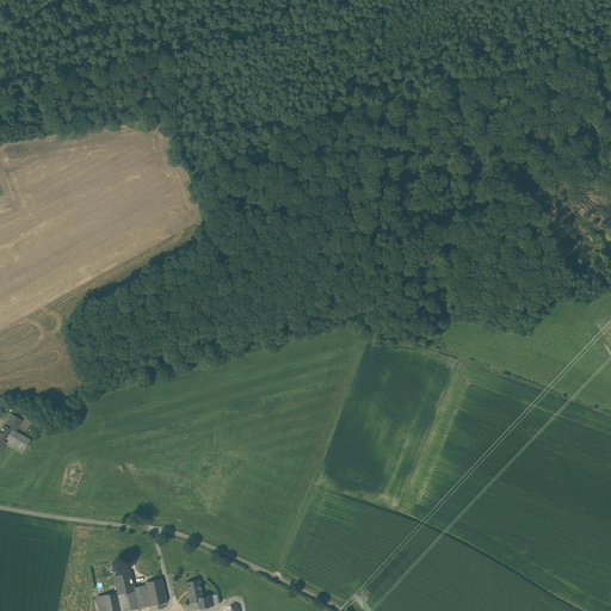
[(35,417),(17,407),(13,412),(32,421),(35,417)]
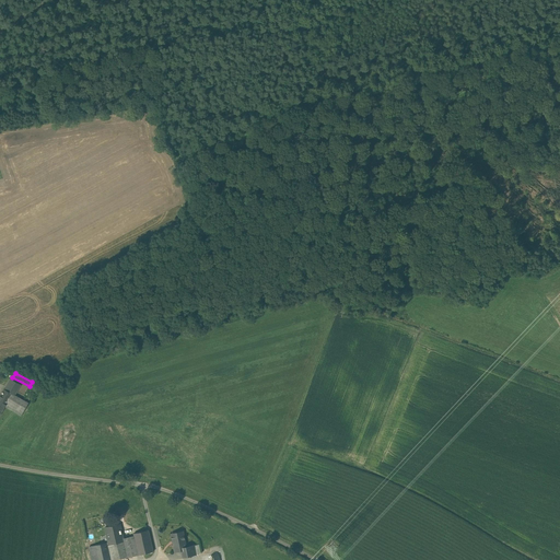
[(11,380),(4,389),(14,395),(20,385),(11,380)]
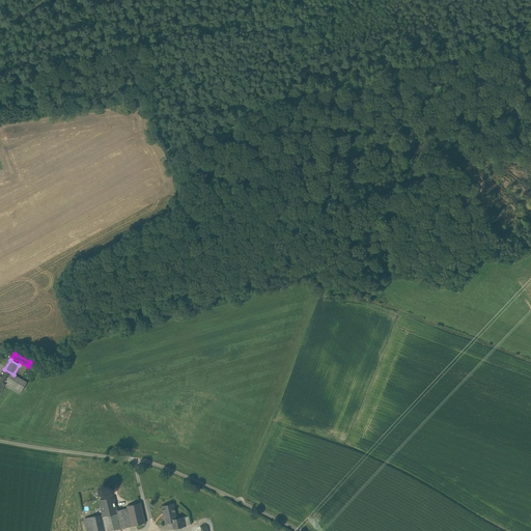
[(0,393),(5,385),(11,373),(4,369),(3,369),(0,374),(0,393)]
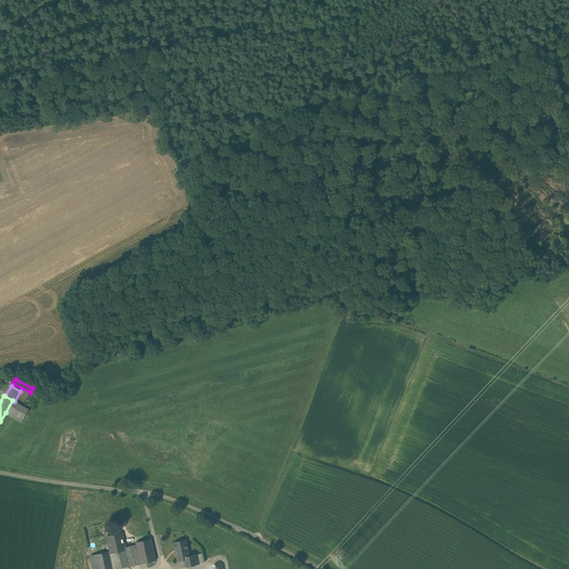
[(12,400),(6,412),(21,422),(29,410),(15,401),(12,400)]
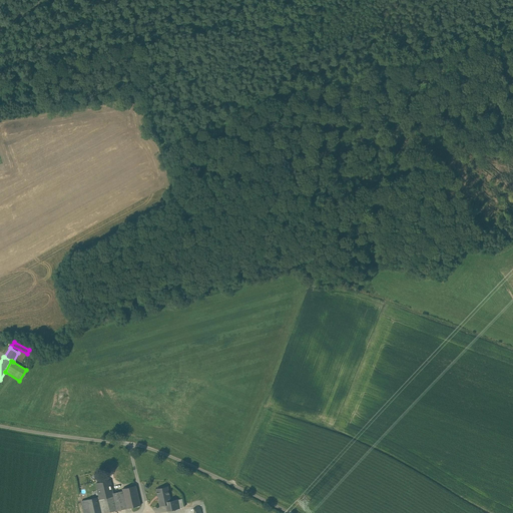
[(110,480),(96,483),(99,496),(99,499),(113,496),(113,493),(110,480)]
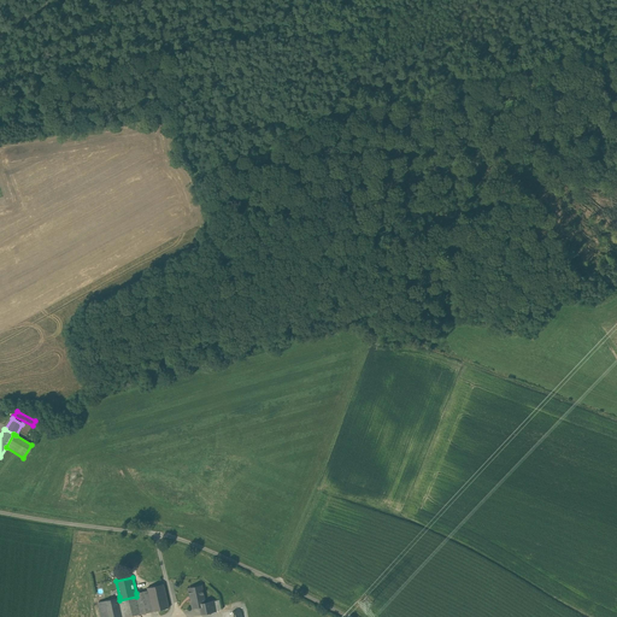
[(148,591),(152,611),(169,607),(164,583),(147,588),(148,591)]
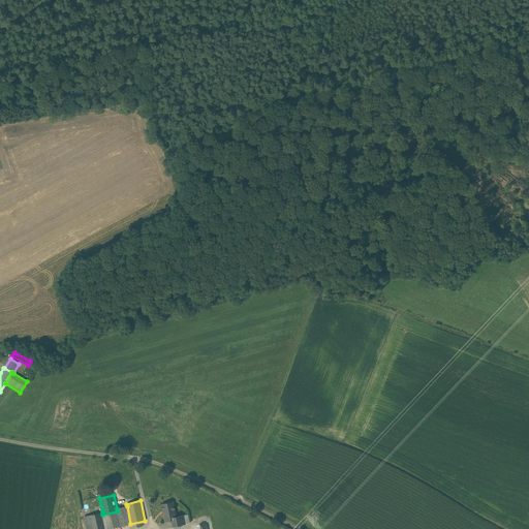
[(173,502),(161,504),(165,521),(169,520),(169,519),(174,518),(176,518),(176,517),(173,502)]
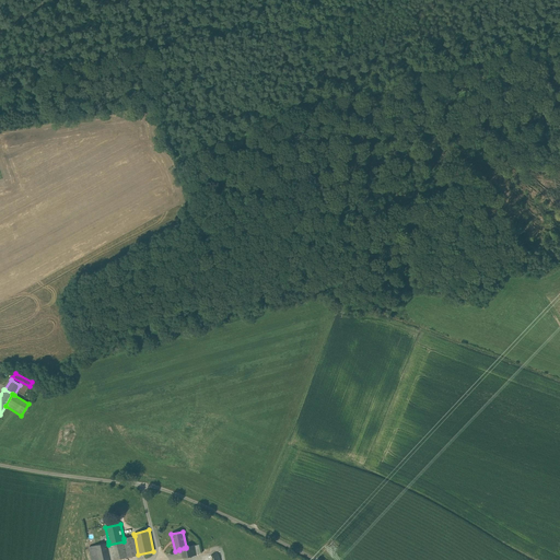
[(124,541),(128,557),(138,555),(135,536),(127,538),(124,538),(124,541)]
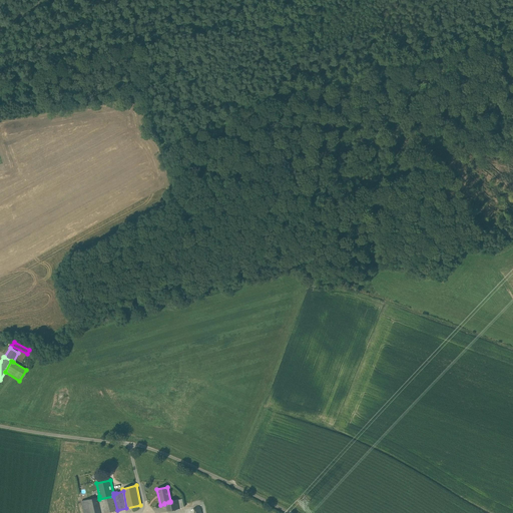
[(102,512),(99,499),(99,496),(81,501),(84,512),(102,512)]
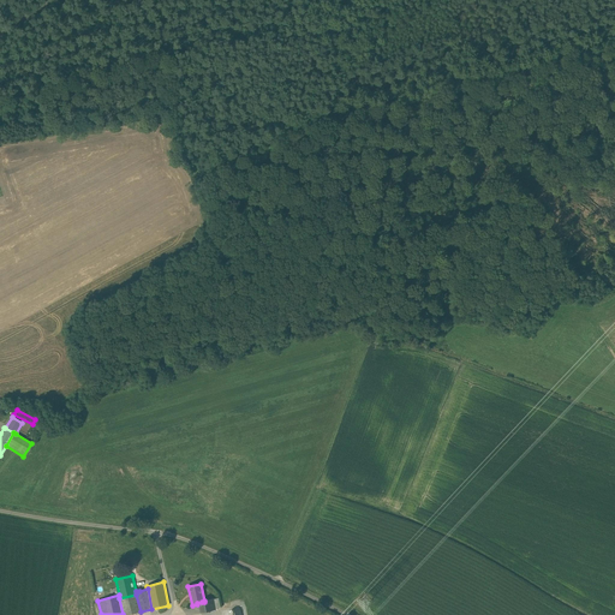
[(136,595),(119,598),(123,614),(125,614),(141,611),(136,595)]
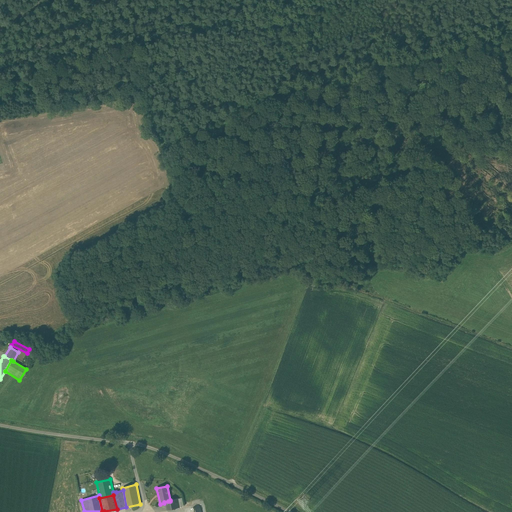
[(168,501),(170,509),(179,507),(177,499),(170,500),(170,501),(168,501)]
